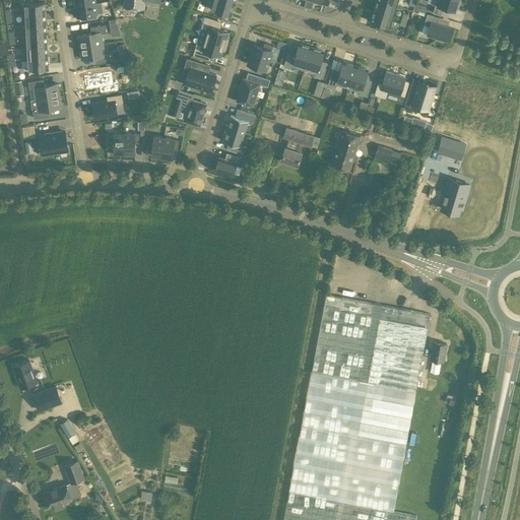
[(124,2),(123,6),(143,8),(144,8),(143,14),(144,14),(150,17),(155,18),(158,7),(159,0),(123,0),(124,0),(124,2)]
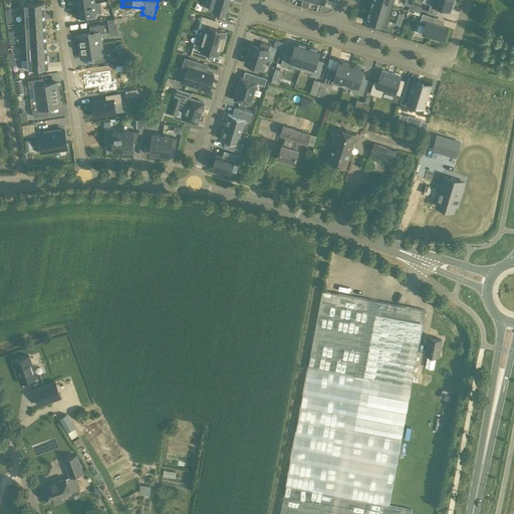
[(227,15),(231,4),(217,0),(210,0),(208,9),(227,15)]
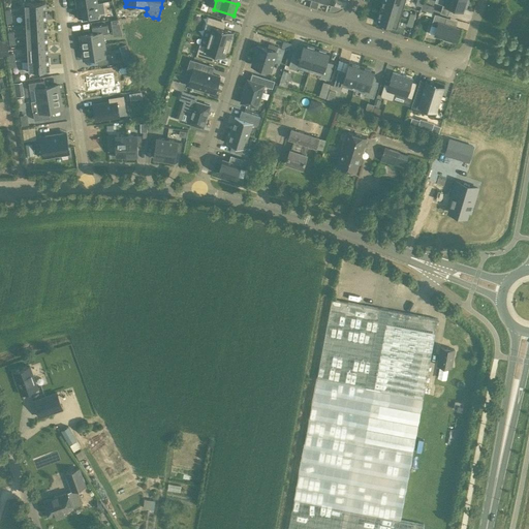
[(400,16),(403,5),(385,0),(382,0),(379,10),(400,16)]
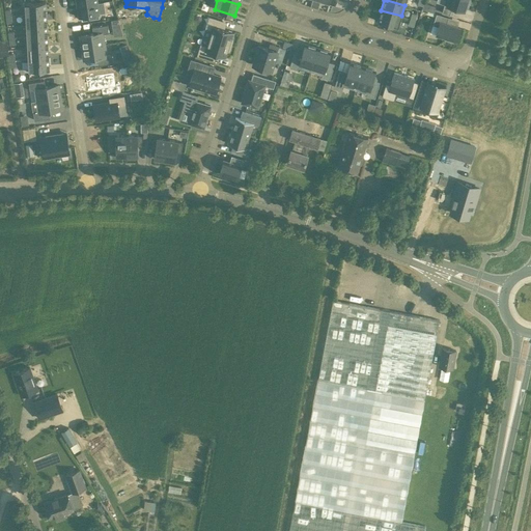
[(467,0),(445,0),(442,12),(449,15),(452,5),(465,9),(467,0)]
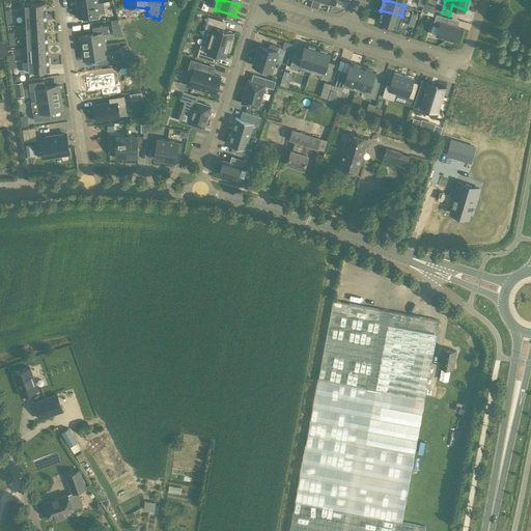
[(25,3),(25,15),(46,14),(46,2),(25,3)]
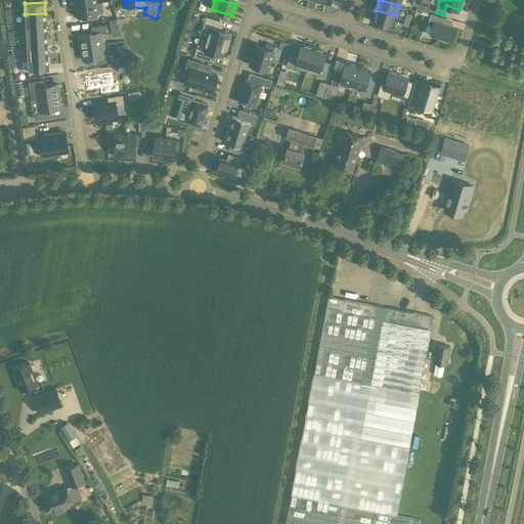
[(98,17),(95,2),(76,5),(78,15),(88,14),(88,18),(98,17)]
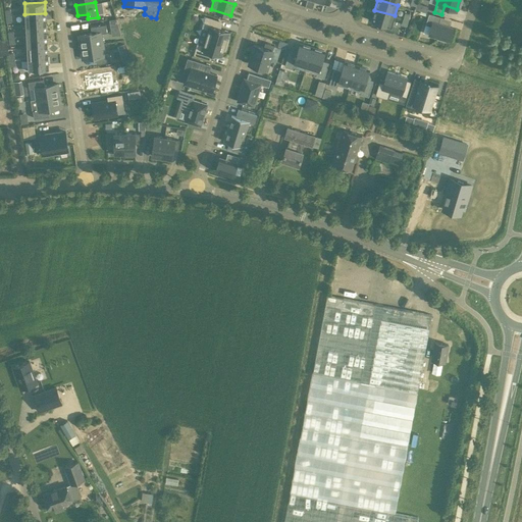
[(390,27),(395,15),(374,10),(371,20),(390,27)]
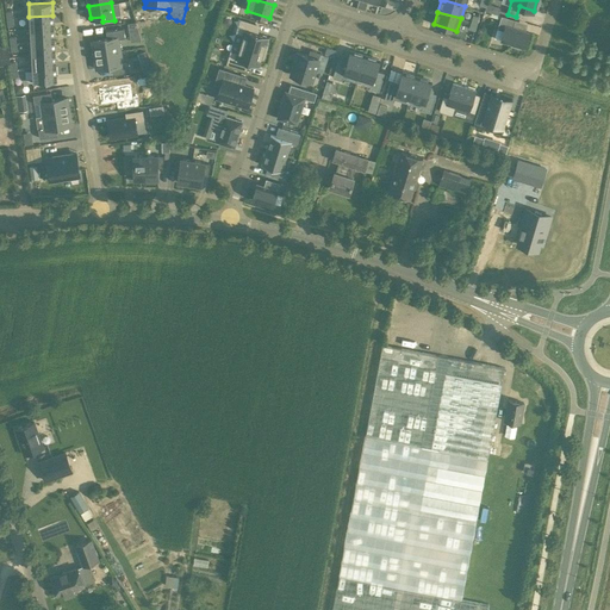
[(54,29),(53,16),(29,17),(30,30),(54,29)]
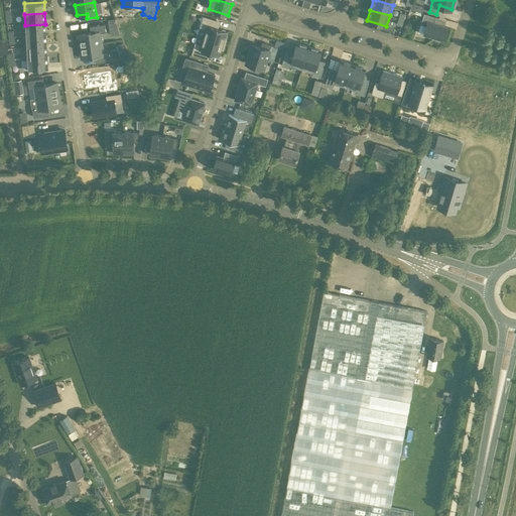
[(443,39),(446,27),(433,23),(435,16),(424,13),(420,24),(426,25),(423,33),(433,36),(432,38),(440,40),(440,38),(443,39)]
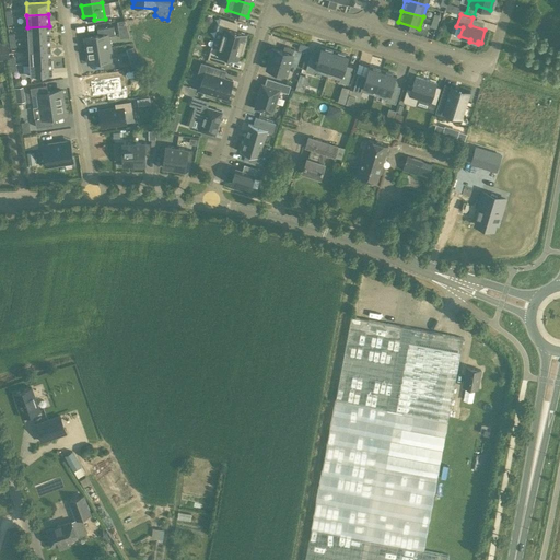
[(220,39),(244,47),(246,41),(244,39),(246,33),(232,28),(234,21),(220,16),(217,30),(223,32),(220,39)]
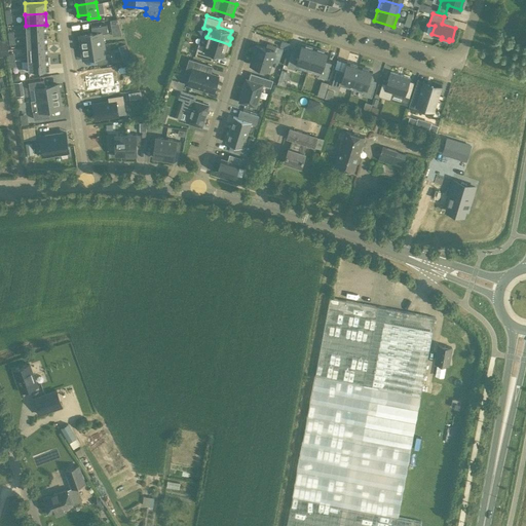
[(119,25),(117,17),(110,20),(111,27),(119,25)]
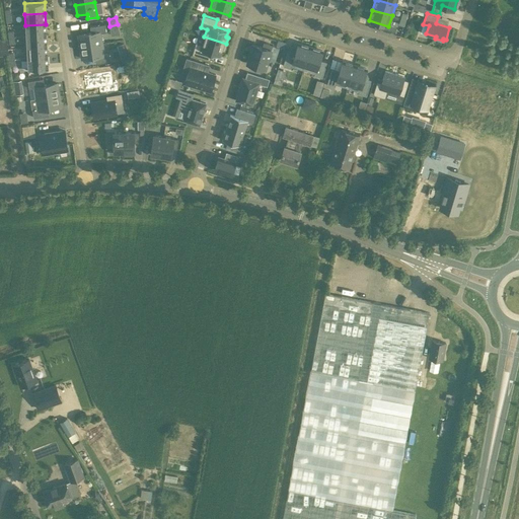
[(80,47),(102,43),(100,32),(106,31),(104,23),(89,26),(90,32),(78,34),(80,47)]
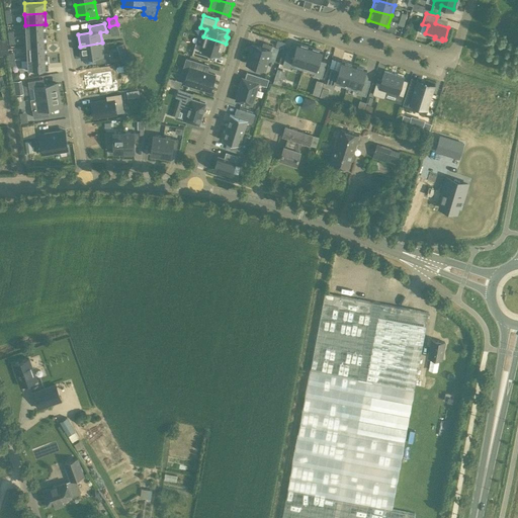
[(25,36),(47,34),(46,24),(25,25),(25,36)]
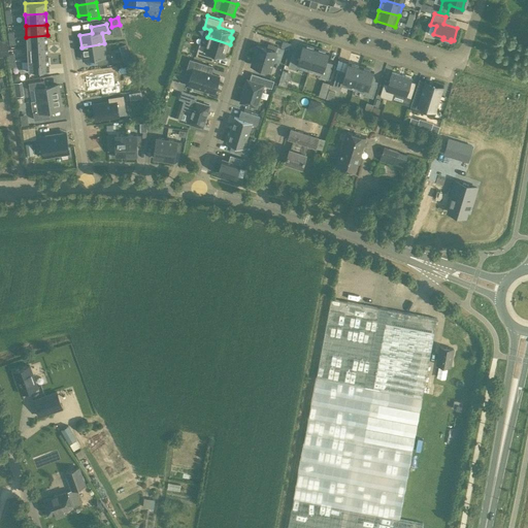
[(27,47),(47,46),(47,35),(26,37),(27,47)]
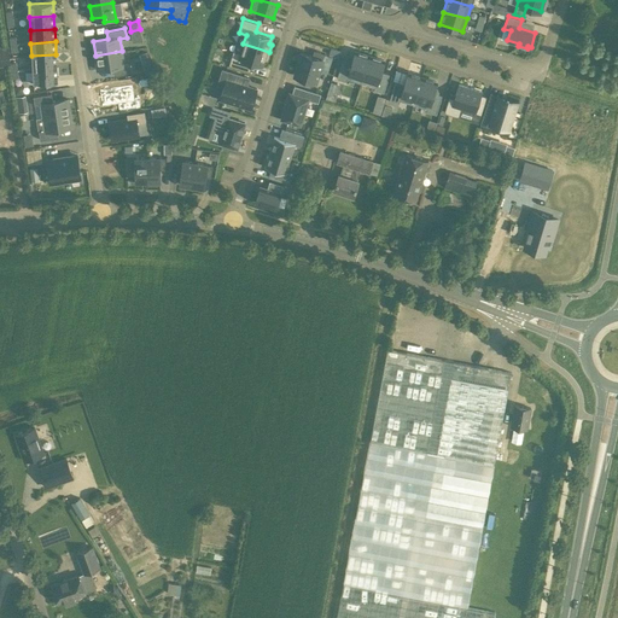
[(269,52),(243,44),(240,53),(233,51),(228,65),(244,70),(246,62),(262,66),(264,59),(267,59),(269,52)]
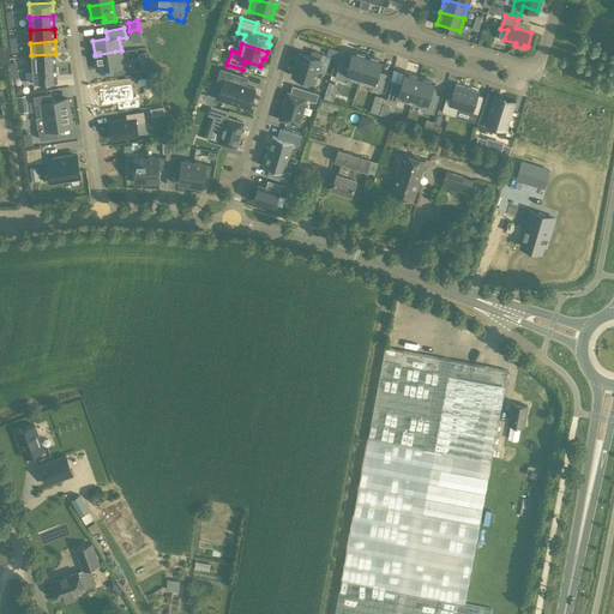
[(295,62),(317,70),(323,53),(312,49),(309,55),(299,52),(295,62)]
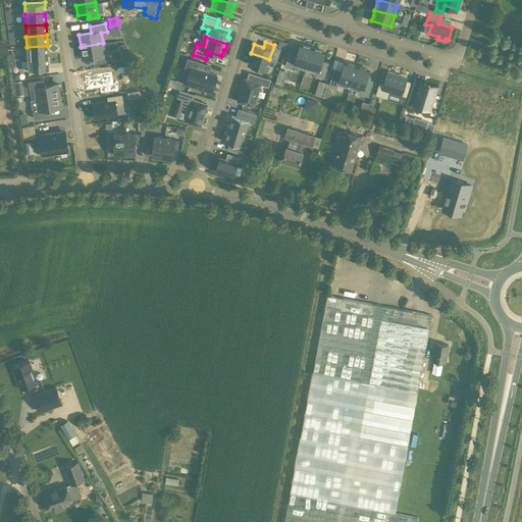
[(103,43),(81,47),(82,59),(95,57),(96,63),(111,61),(110,53),(104,54),(103,43)]
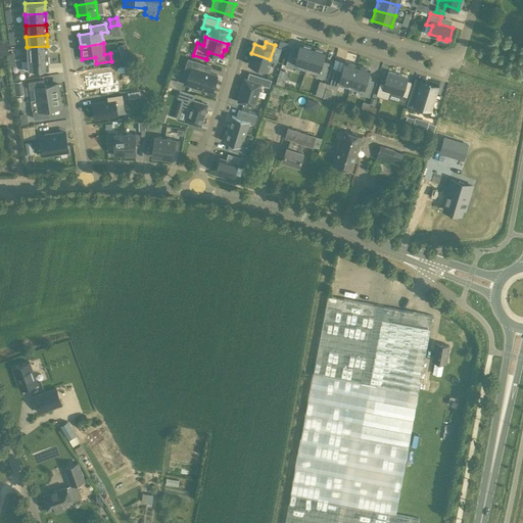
[(305,69),(313,47),(300,43),(296,54),(289,52),(285,66),(293,68),(293,66),(305,69)]
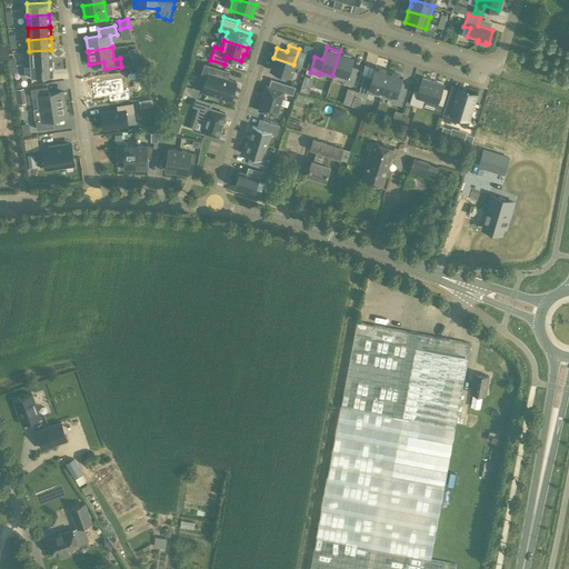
[(30,63),(52,62),(51,50),(29,51),(30,63)]
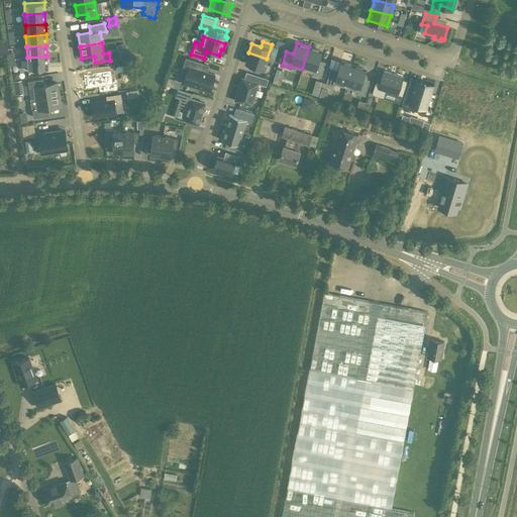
[(309,46),(302,69),(313,73),(312,75),(320,78),(325,64),(317,62),(321,50),(309,46)]
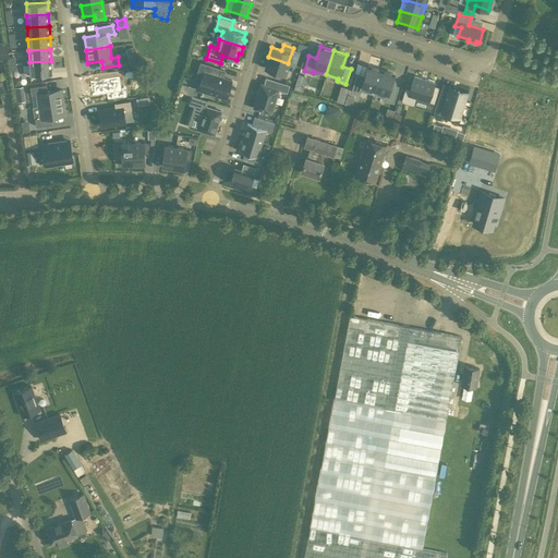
[(136,57),(130,60),(132,67),(138,63),(136,57)]
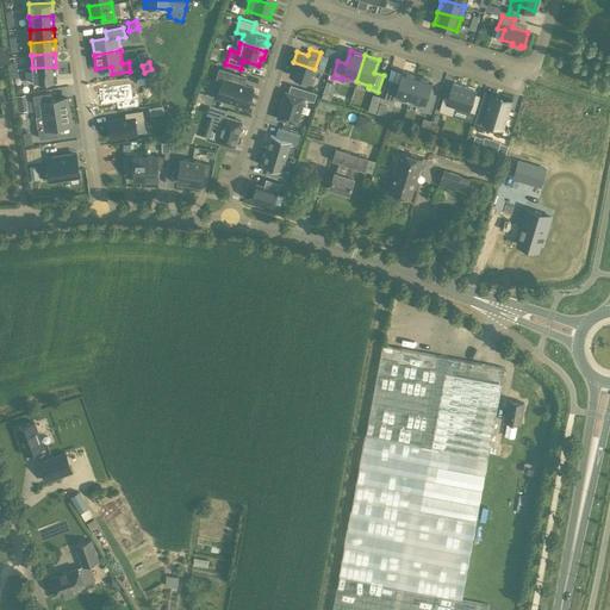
[(315,69),(293,62),(290,74),(300,78),(299,82),(307,85),(310,80),(311,81),(315,69)]
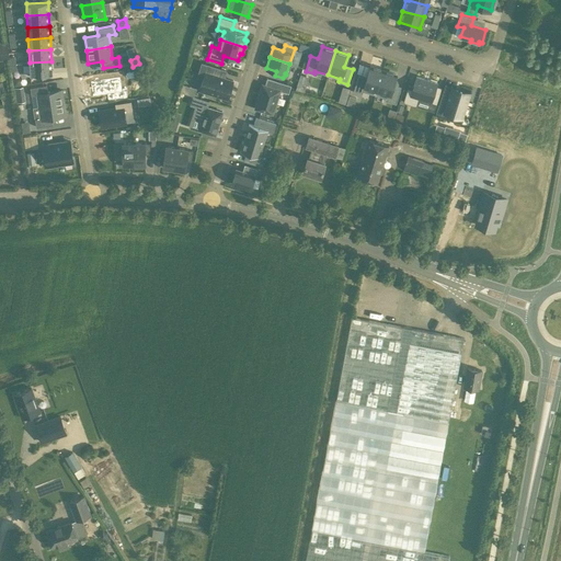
[(53,73),(52,61),(30,63),(30,75),(53,73)]
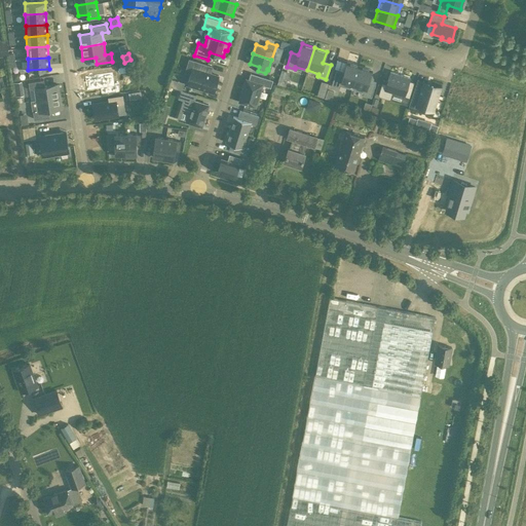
[(201,88),(213,92),(218,75),(210,72),(209,71),(208,70),(209,66),(212,67),(212,66),(189,59),(185,72),(190,74),(187,84),(193,86),(192,88),(201,91),(201,88)]
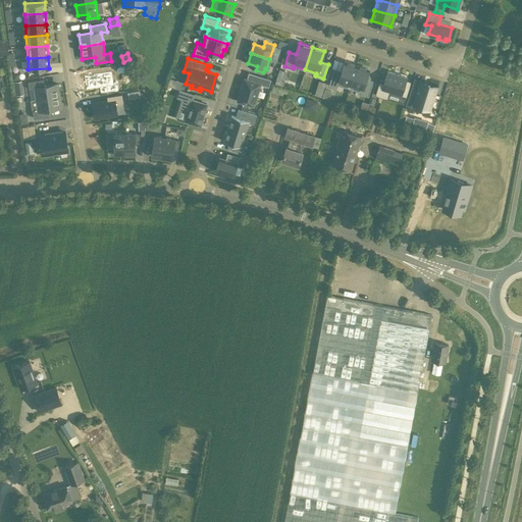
[(349,88),(356,65),(344,61),(341,72),(333,70),(328,84),(336,87),(337,85),(349,88)]
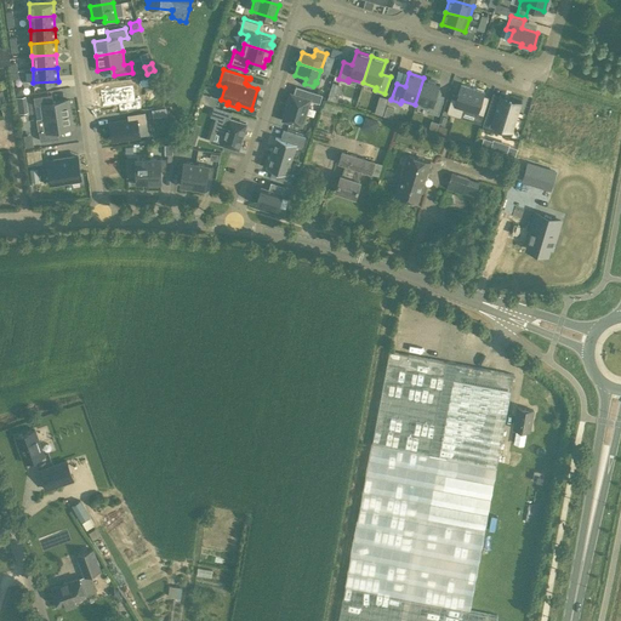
[(438,83),(423,78),(415,104),(429,109),(428,112),(438,114),(443,98),(434,95),(438,83)]
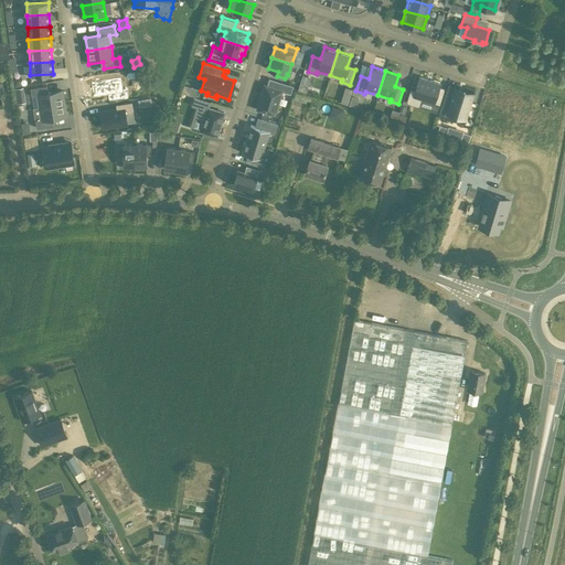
[(309,91),(311,76),(302,74),(300,89),(309,91)]
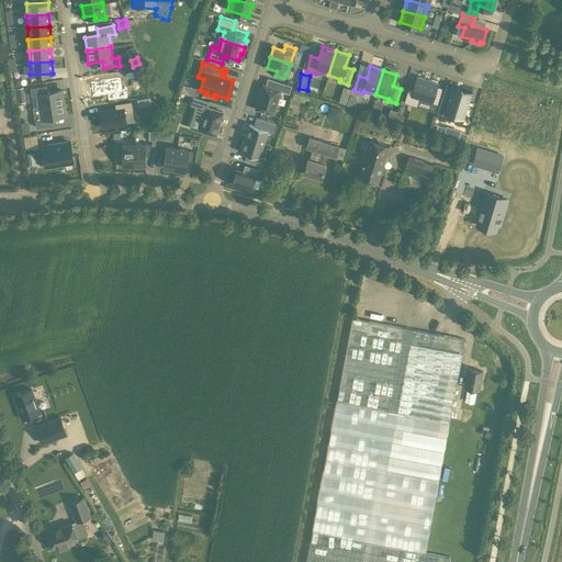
[(126,91),(122,91),(120,77),(90,81),(92,97),(108,94),(108,102),(127,99),(126,91)]
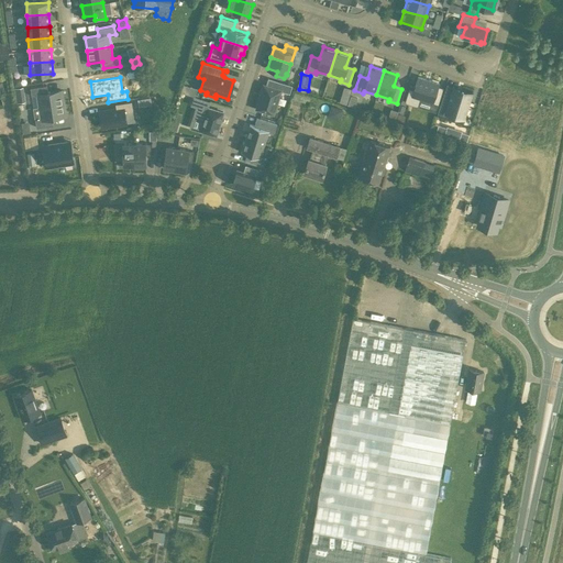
[(420,99),(438,105),(443,87),(438,86),(439,84),(418,77),(414,89),(409,88),(405,102),(418,106),(420,99)]
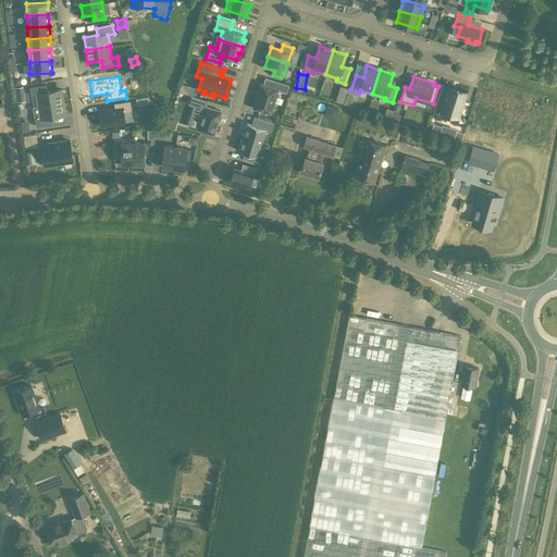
[(286,93),(289,84),(274,79),(272,87),(261,83),(254,107),(270,112),(277,89),(286,93)]
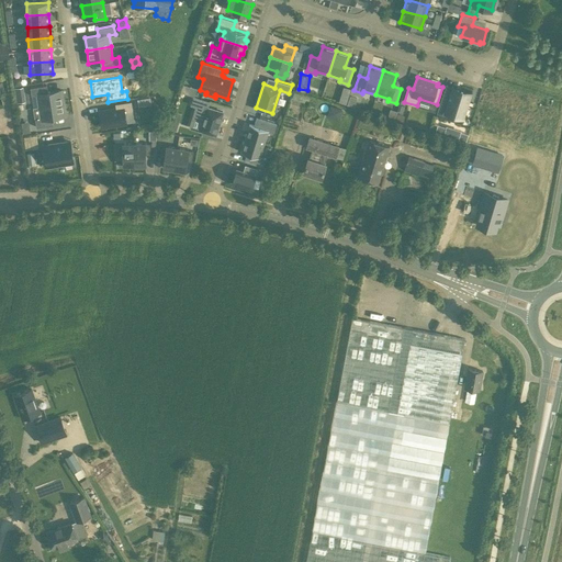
[(40,107),(64,102),(62,90),(47,91),(46,85),(30,87),(31,96),(37,94),(40,107)]
